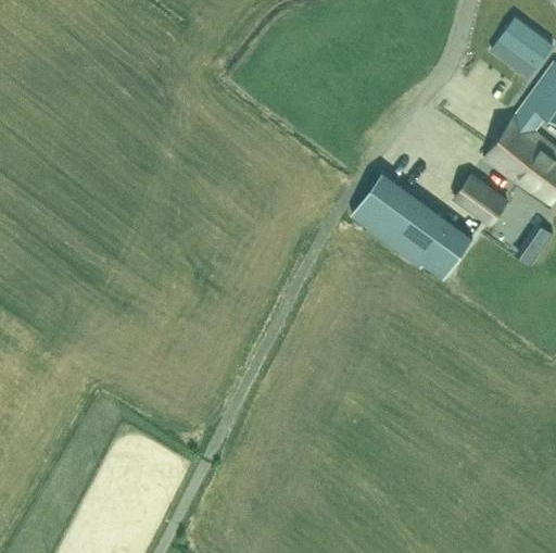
[(516,19),(498,41),(529,62),(536,67),(553,45),(516,19)]
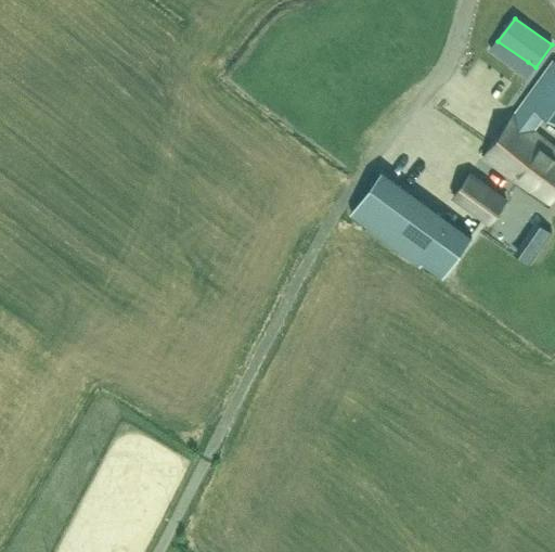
[(554,122),(554,63),(554,62),(483,159),(549,206),(554,197),(554,149),(532,132),(545,115),(554,122)]
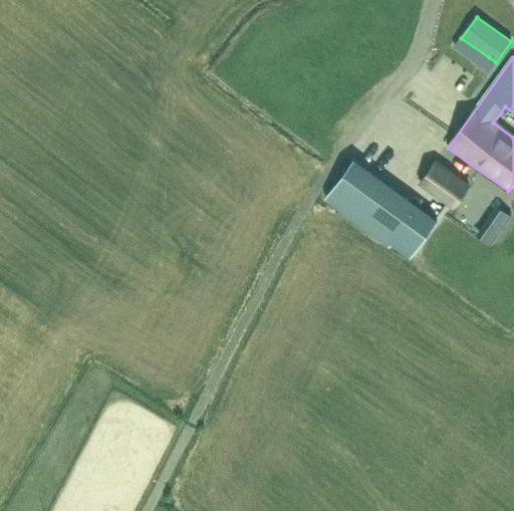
[(352,160),(324,199),(390,246),(392,242),(411,256),(437,221),(352,160)]
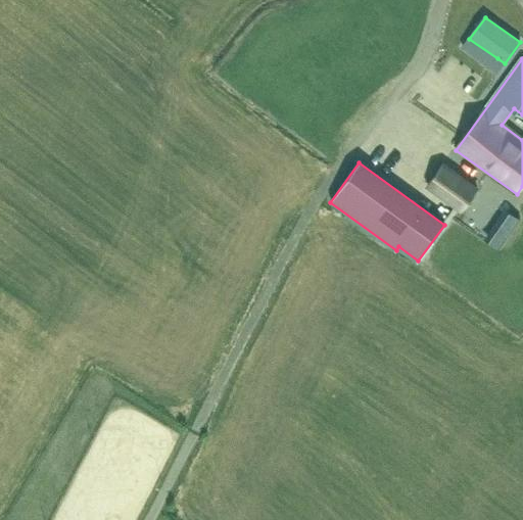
[(409,187),(421,174),(412,166),(400,179),(409,187)]
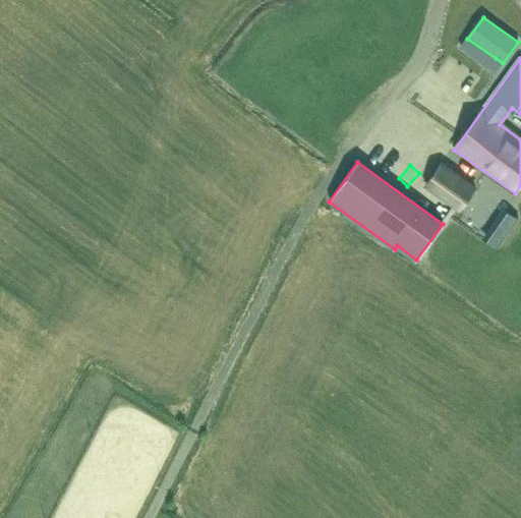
[(441,167),(424,190),(458,214),(474,190),(441,167)]
